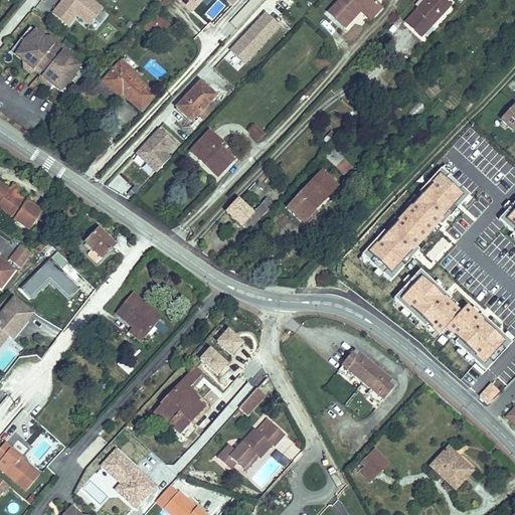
[(77,15),(83,20),(87,16),(93,22),(103,9),(91,0),(89,0),(89,1),(87,0),(62,0),(52,13),(68,26),(77,15)]
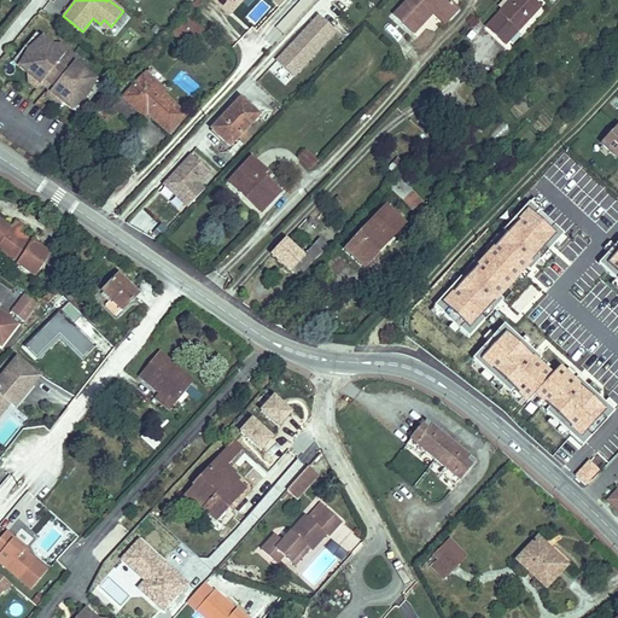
[(211,0),(226,12),(237,0),(240,4),(243,0),(211,0)]
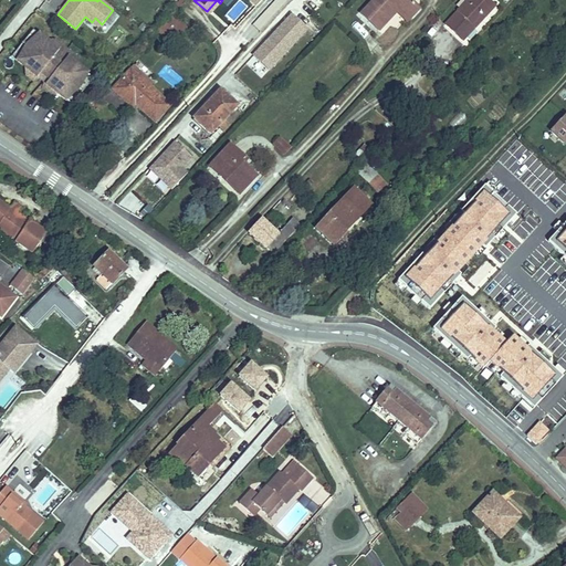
[(207,11),(210,14),(220,3),(217,0),(207,11)]
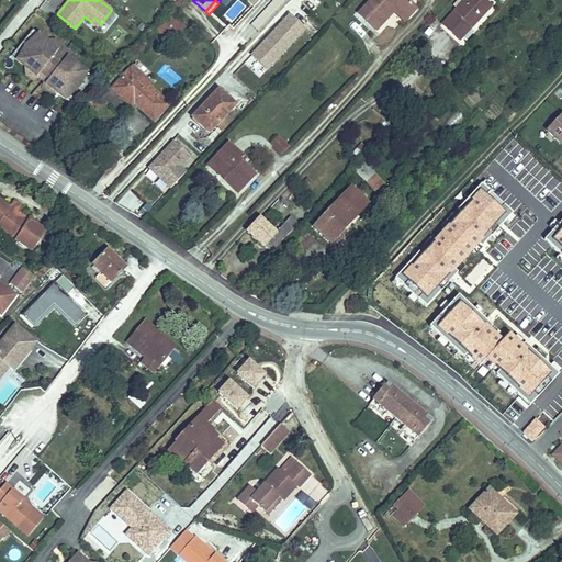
[(372,0),(359,14),(377,31),(395,11),(405,21),(416,9),(406,0),(372,0)]
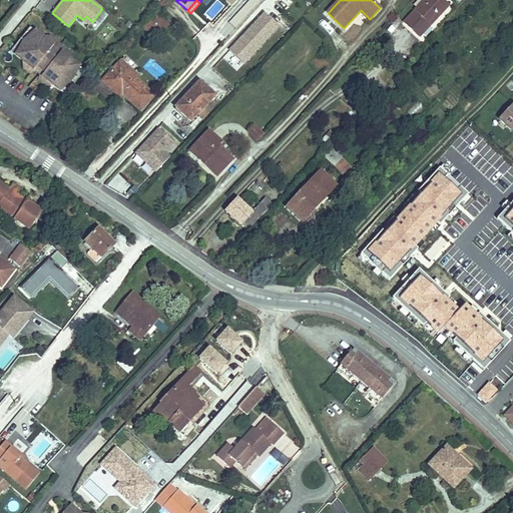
[(420,37),(449,5),(443,0),(424,0),(404,22),(420,37)]
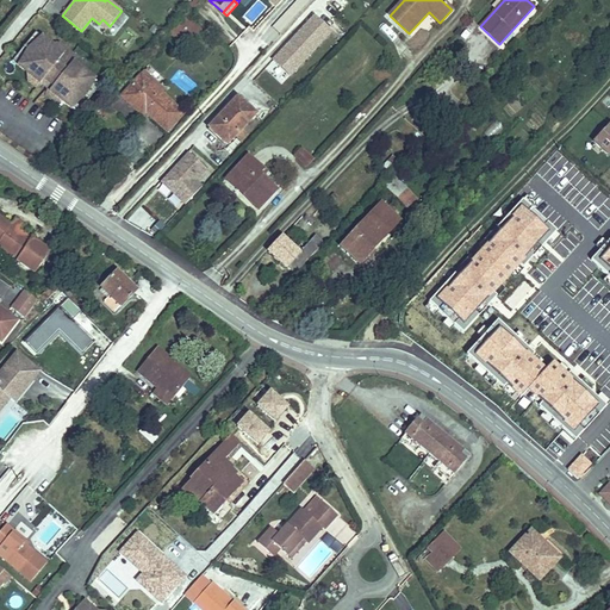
[(186,14),(169,32),(185,47),(201,30),(186,14)]
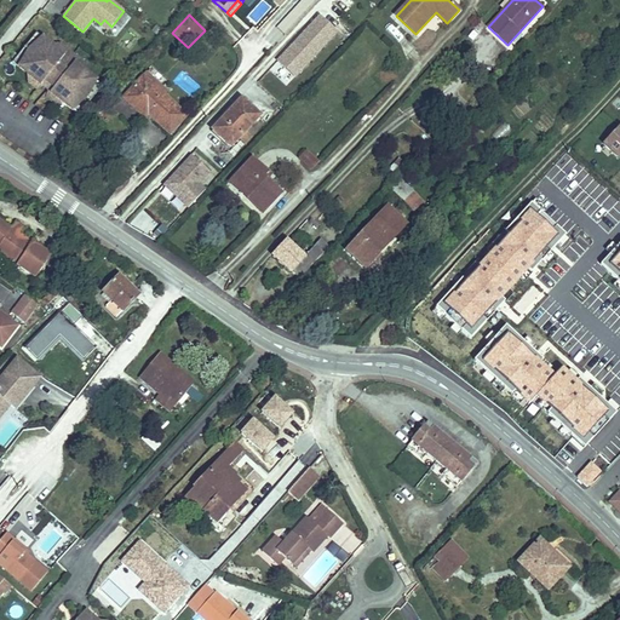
[(101,24),(108,30),(112,27),(104,19),(101,24)]
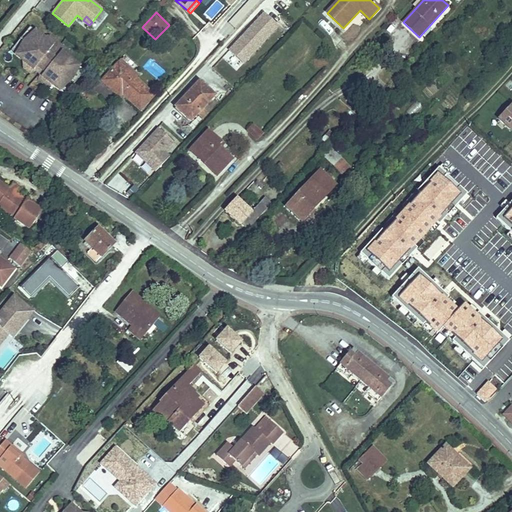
[(243,63),(277,27),(266,16),(256,26),(254,24),(230,50),(243,63)]
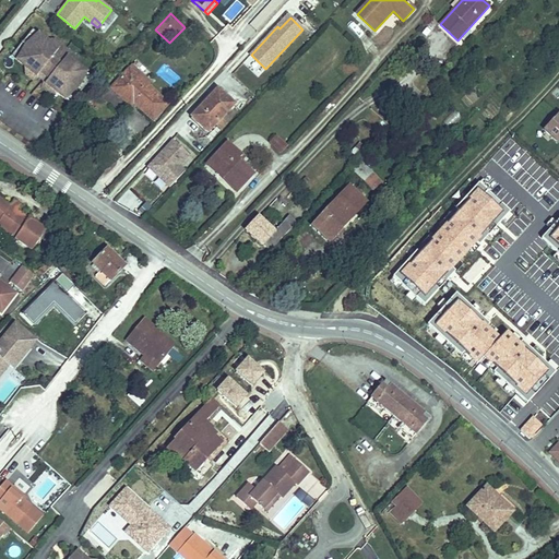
[(61,63),(54,57),(58,50),(47,40),(33,30),(12,56),(25,67),(37,76),(43,70),(50,76),(45,83),(57,93),(71,104),(92,78),(78,67),(67,57),(61,63)]
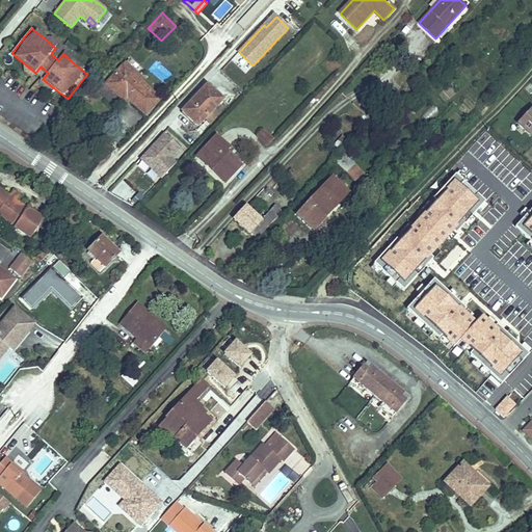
[(74,55),(52,38),(45,38),(55,48),(51,54),(58,60),(63,54),(74,63),(74,55)]
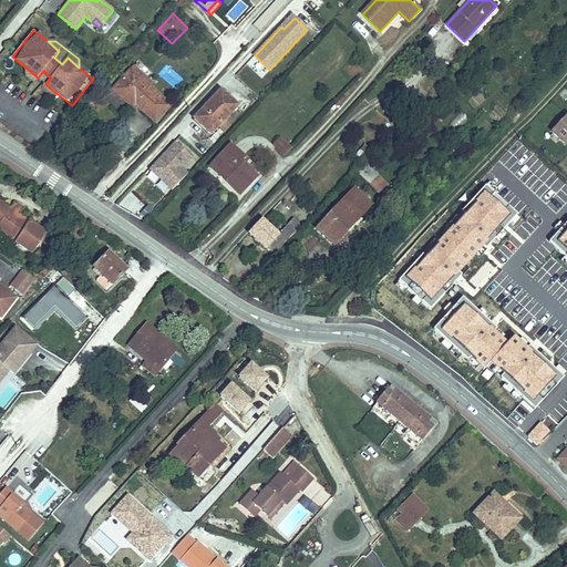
[(135,105),(155,123),(172,106),(150,86),(152,83),(134,66),(113,90),(133,107),(135,105)]
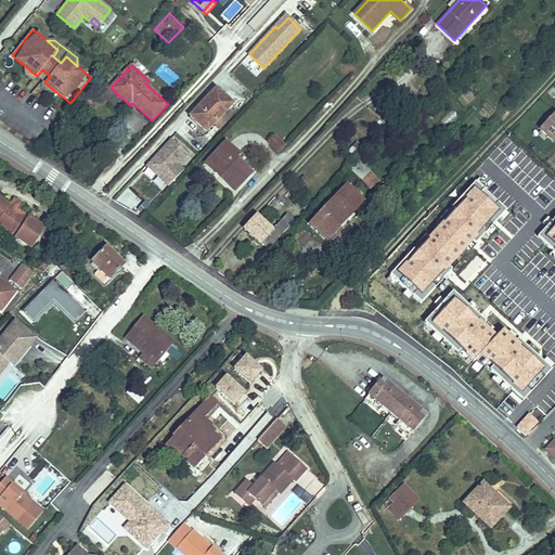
[(50,76),(42,69),(37,76),(25,66),(26,75),(33,80),(38,77),(44,81),(42,88),(49,93),(56,92),(44,82),(50,76)]
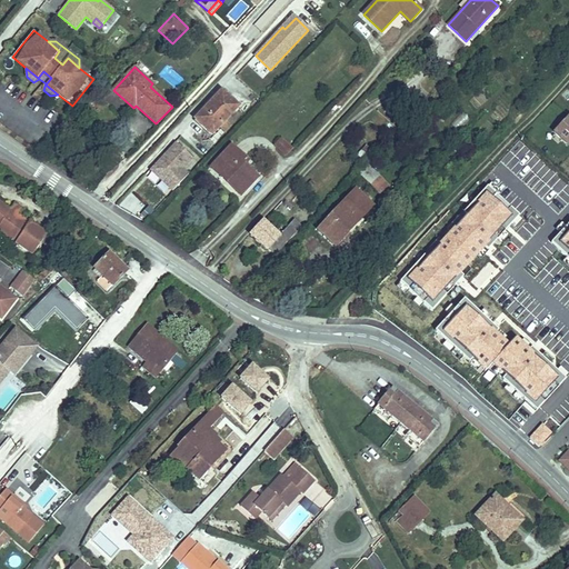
[(227,97),(221,92),(196,119),(212,135),(220,127),(225,121),(240,105),(229,95),(227,97)]
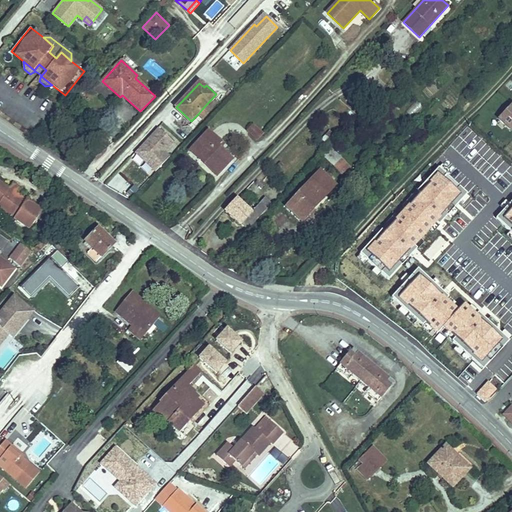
[(368,100),(359,91),(348,102),(357,111),(368,100)]
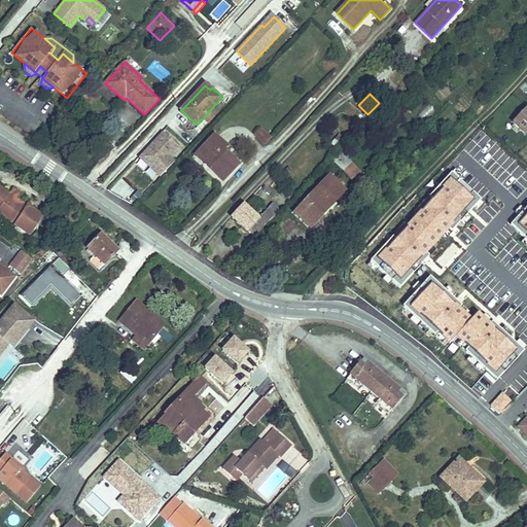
[(526,107),(513,123),(526,135),(526,133),(526,107)]
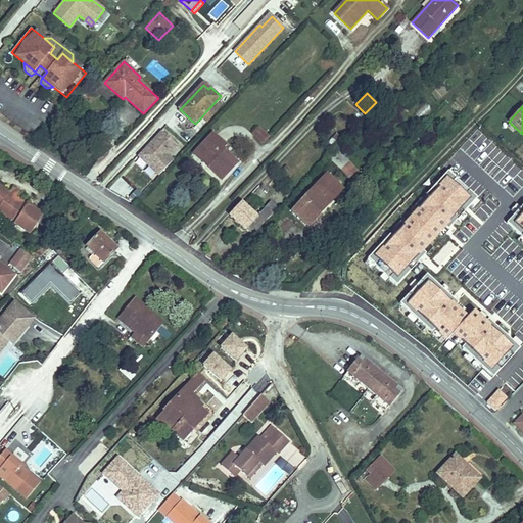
[(206,111),(202,116),(207,122),(211,116),(206,111)]
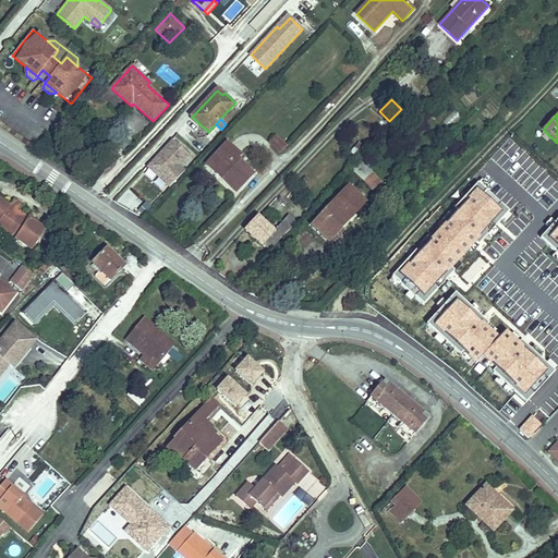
[(276,136),(269,142),(280,154),(287,147),(276,136)]
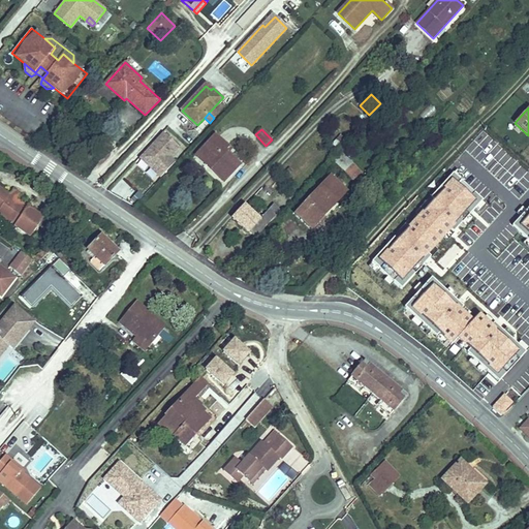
[(145,163),(160,178),(161,178),(176,162),(169,157),(179,147),(163,132),(143,154),(149,159),(145,163)]
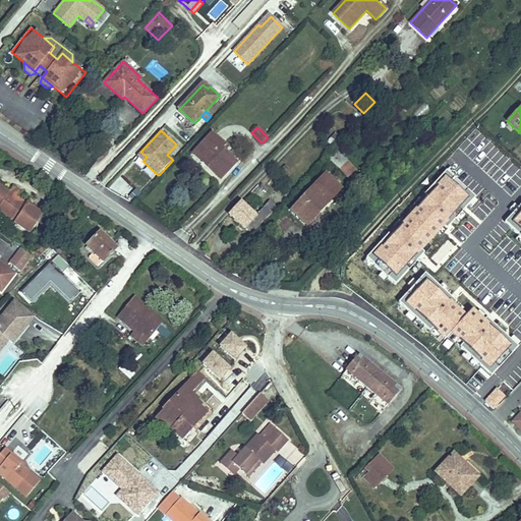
[(220,179),(236,162),(223,150),(226,147),(212,133),(196,150),(212,164),(209,168),(220,179)]
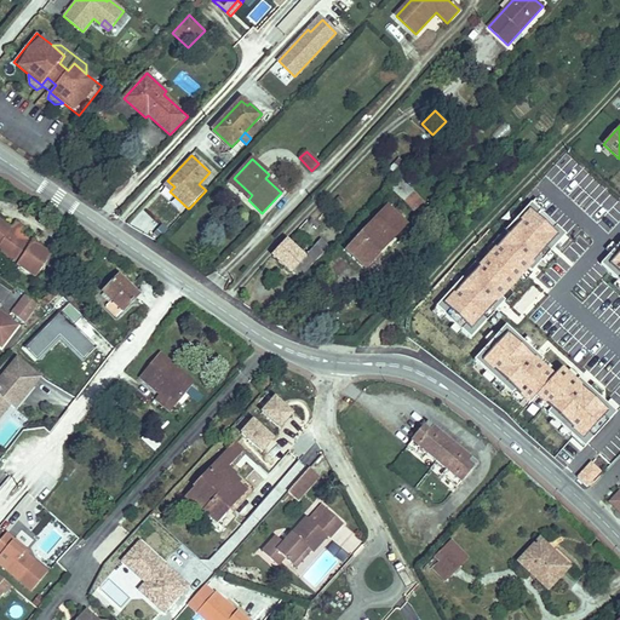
[(230,183),(248,200),(252,195),(234,178),(230,183)]
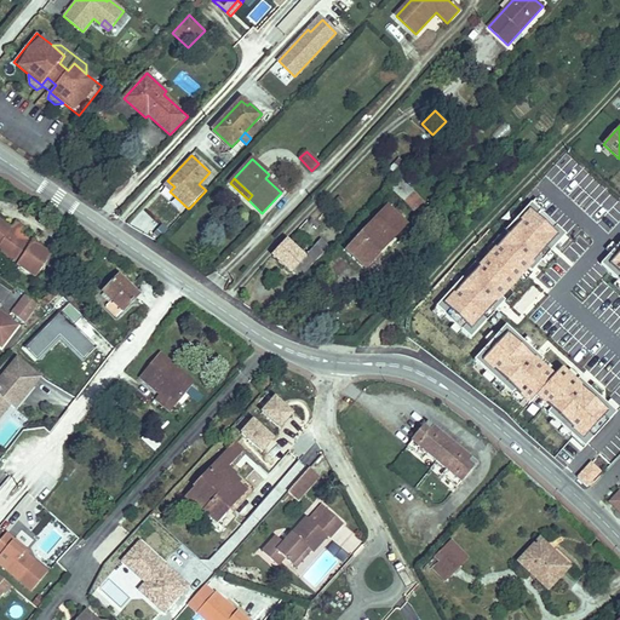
[(390,189),(403,201),(413,191),(400,179),(390,189)]
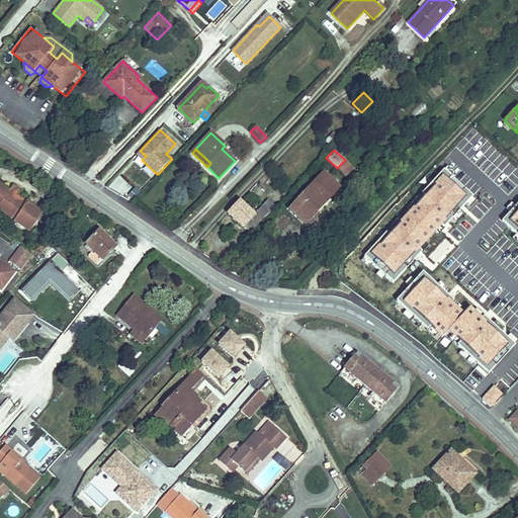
[(136,155),(137,155),(142,160),(146,156),(140,151),(136,155)]
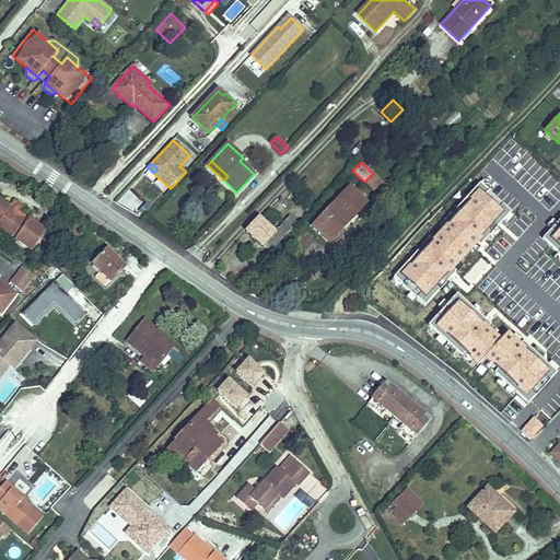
[(364,182),(374,191),(383,183),(373,173),(364,182)]
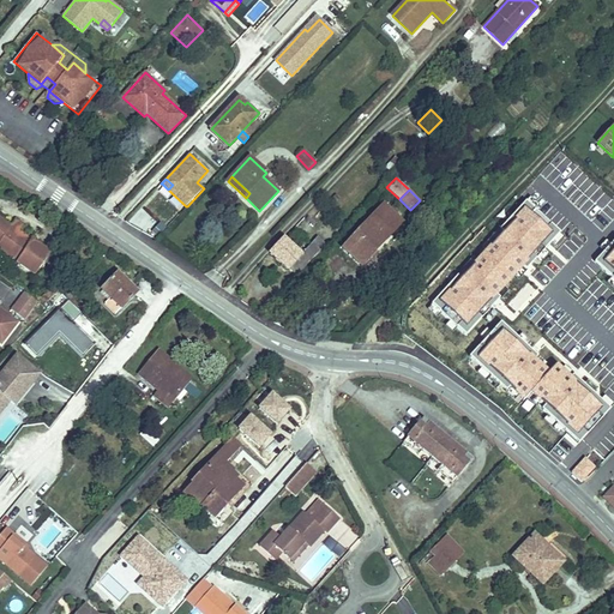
[(432,305),(467,336),(500,299),(497,295),(522,266),(527,270),(560,234),(525,202),(492,239),(495,241),(469,271),(465,268),(432,305)]
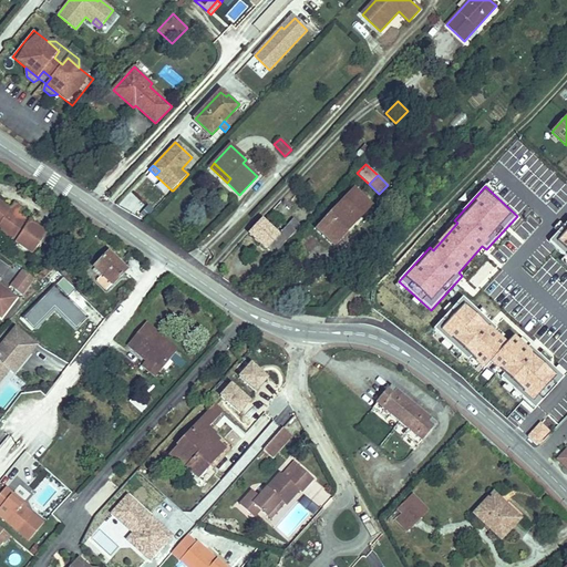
[(317,229),(334,246),(371,206),(353,189),(317,229)]
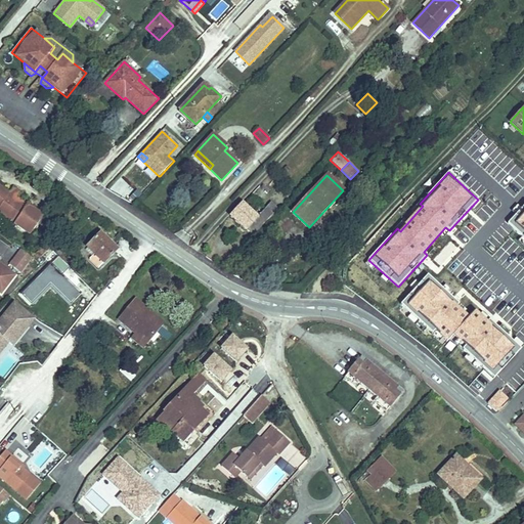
[(9,193),(0,186),(0,214),(31,234),(43,216),(17,199),(20,192),(13,187),(9,193)]
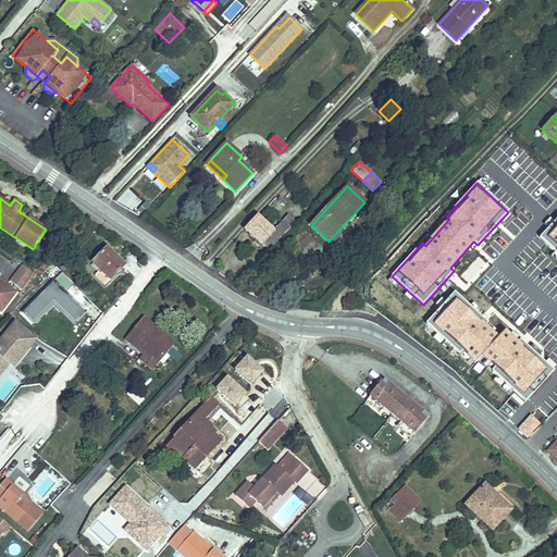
[(269,249),(295,221),(288,214),(273,231),(258,217),(245,230),(257,240),(258,239),(261,243),(269,249)]
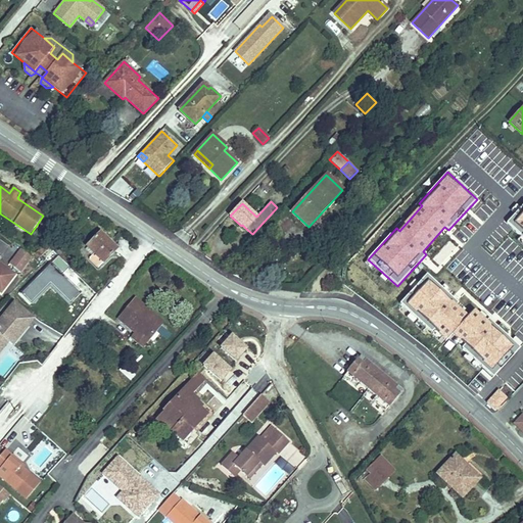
[(522,205),(507,224),(522,238),(522,205)]
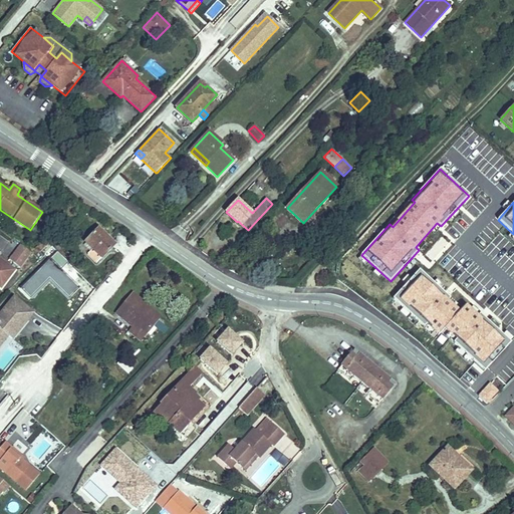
[(85,243),(92,250),(101,258),(101,259),(115,245),(99,229),(85,243)]
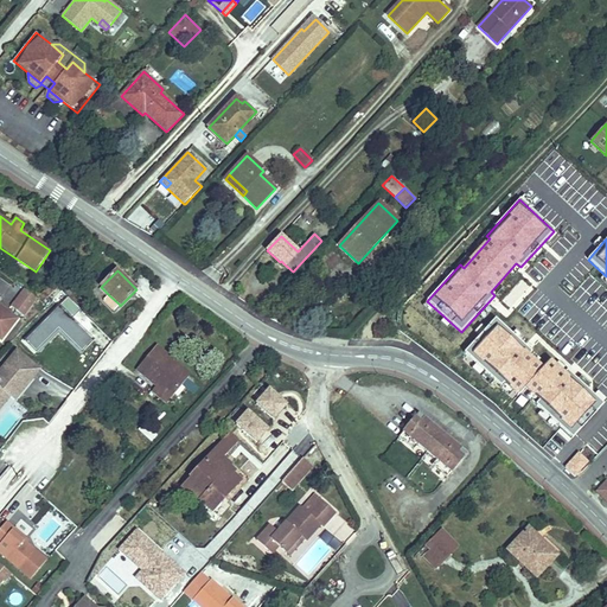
[(24,317),(37,299),(24,289),(11,306),(24,317)]
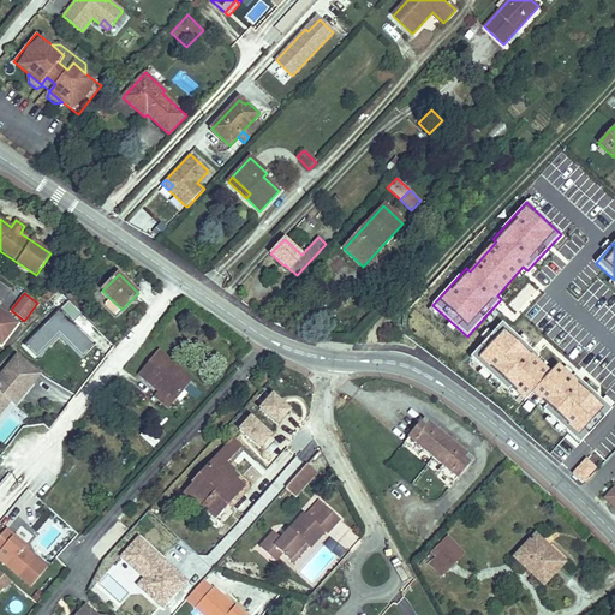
[(17,322),(0,309),(0,300),(0,299),(0,342),(1,344),(17,322)]
